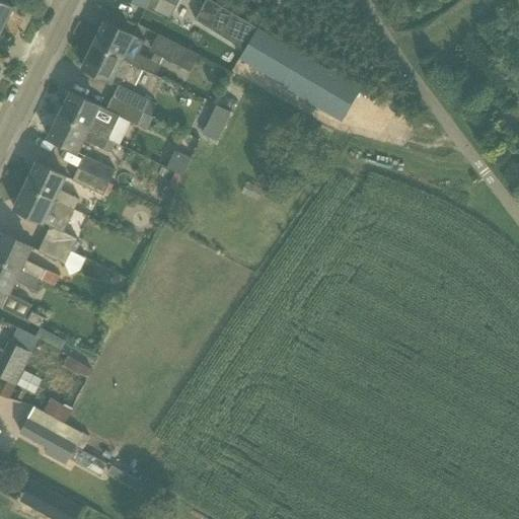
[(0,0),(0,34),(0,35),(14,7),(0,0)]
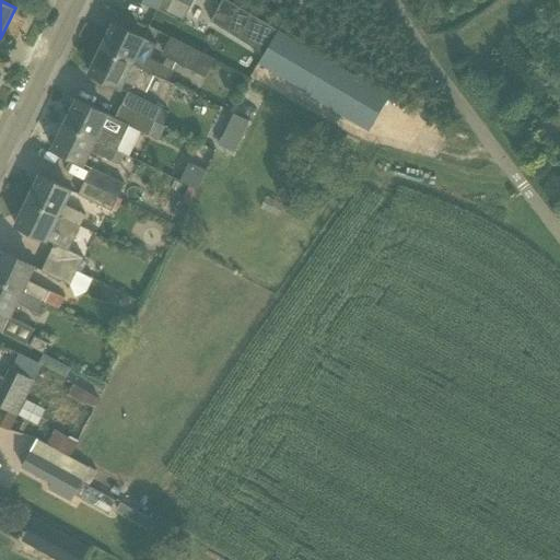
[(143,0),(183,20),(188,9),(193,0),(143,0)]
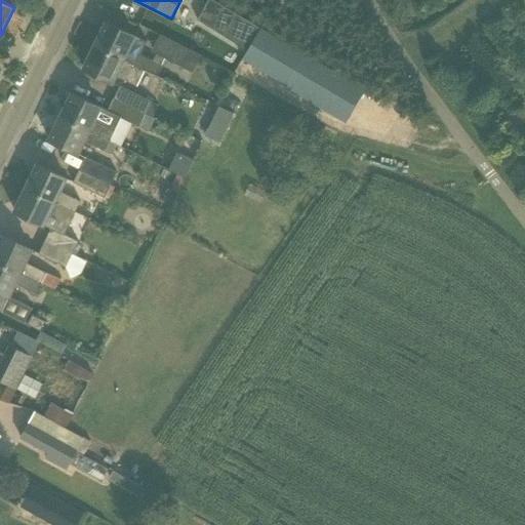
[(243,59),(287,85),(286,86),(348,122),(366,90),(260,29),(211,0),(208,0),(206,5),(200,19),(249,49),(243,59)]
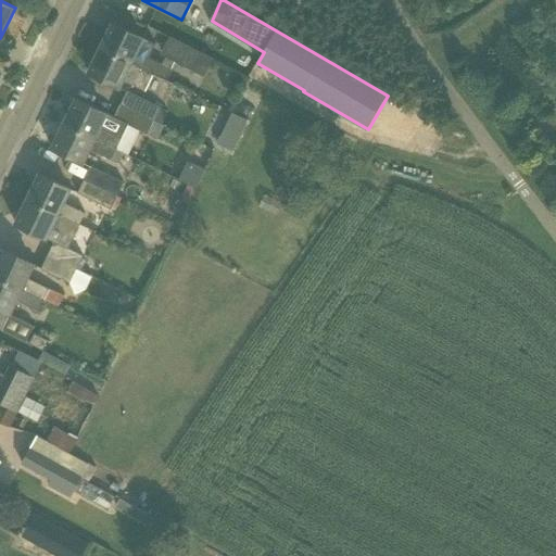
[(113,24),(101,49),(152,74),(168,81),(173,71),(135,52),(142,38),(113,24)]
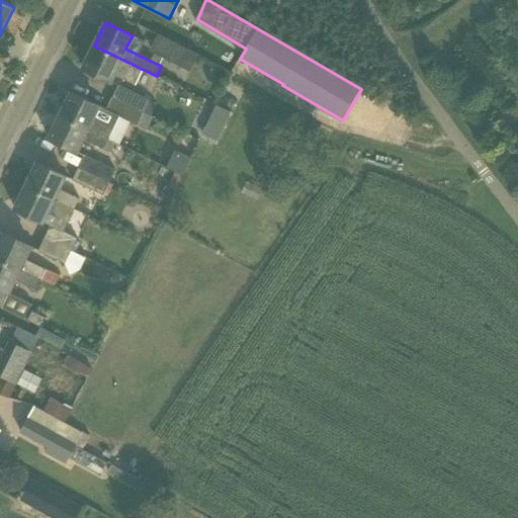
[(151,51),(190,72),(199,55),(159,34),(151,51)]
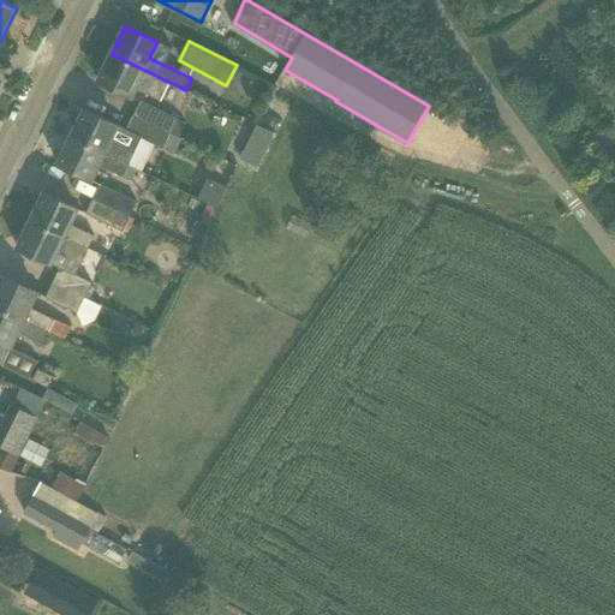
[(159,102),(162,94),(168,82),(112,54),(99,82),(131,97),(135,90),(159,102)]
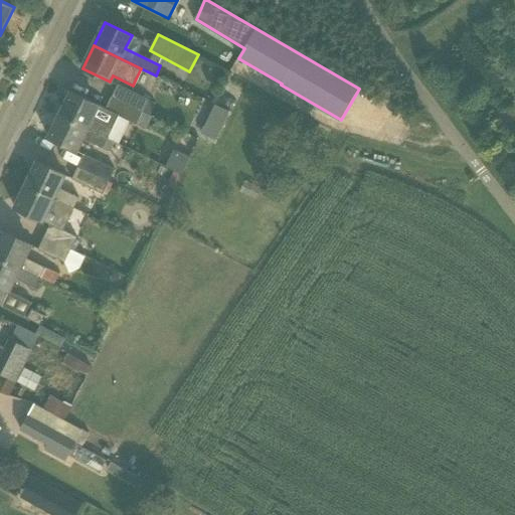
[(112,98),(143,112),(149,100),(118,84),(112,98)]
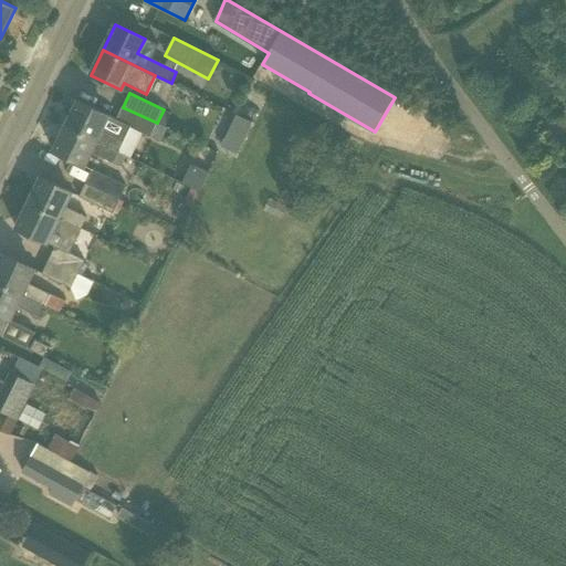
[(117,119),(108,115),(79,101),(65,127),(117,152),(123,140),(129,127),(150,136),(157,123),(123,107),(117,119)]
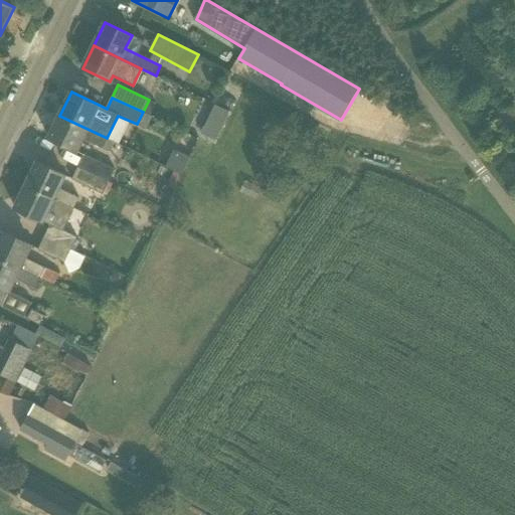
[(222,127),(229,112),(215,105),(208,120),(222,127)]
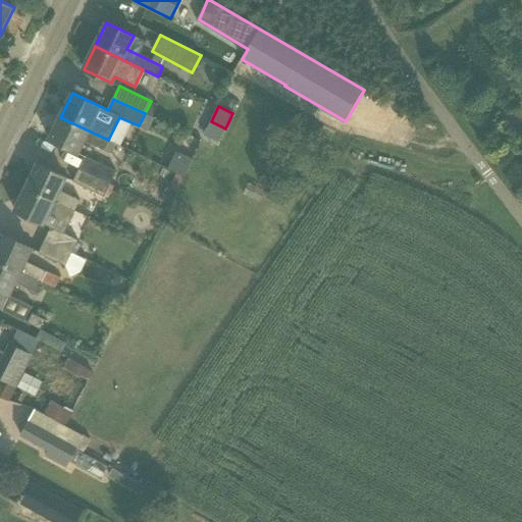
[(84,140),(104,150),(105,150),(110,141),(108,140),(60,117),(49,140),(76,153),(84,140)]
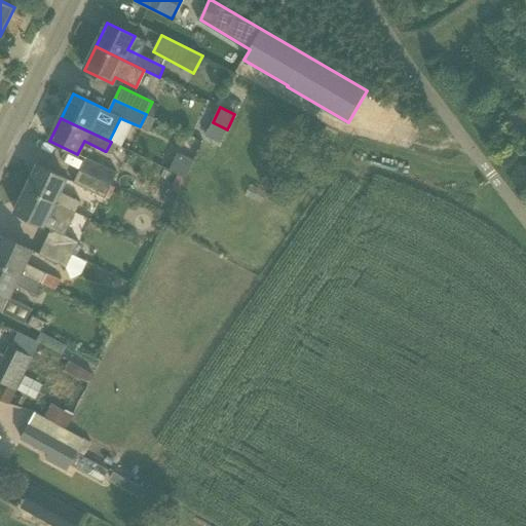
[(181,151),(172,170),(188,177),(196,159),(181,151)]
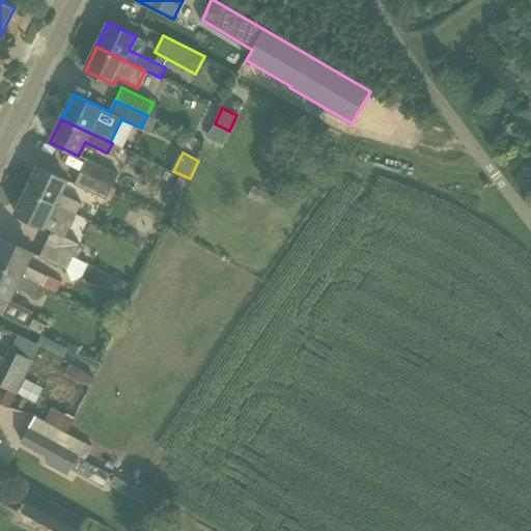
[(112,187),(118,174),(87,159),(81,172),(112,187)]
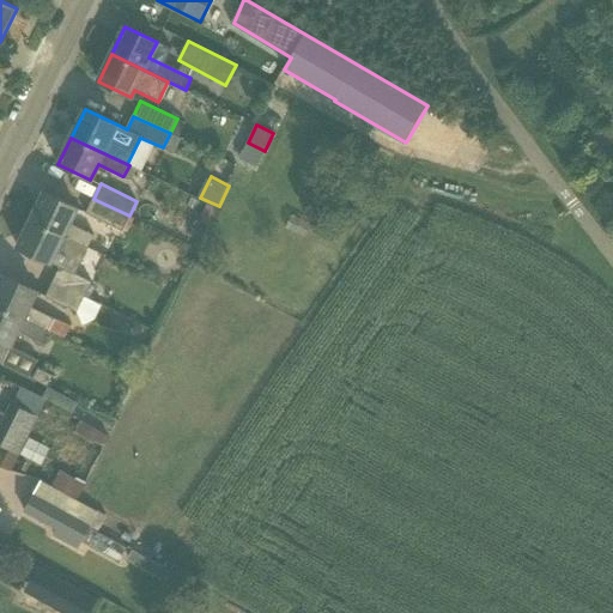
[(70,224),(77,208),(44,192),(31,219),(87,247),(93,235),(70,224)]
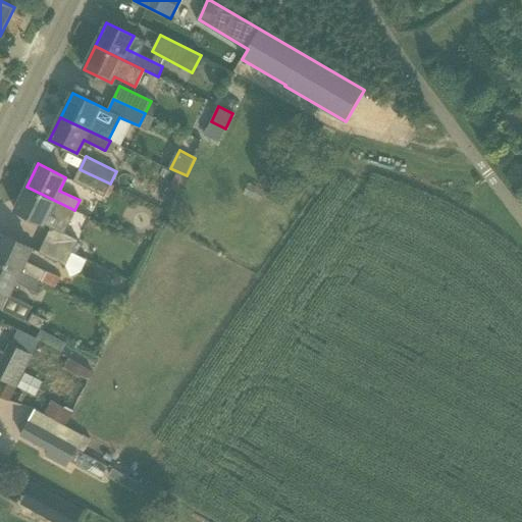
[(104,197),(110,184),(80,169),(73,181),(104,197)]
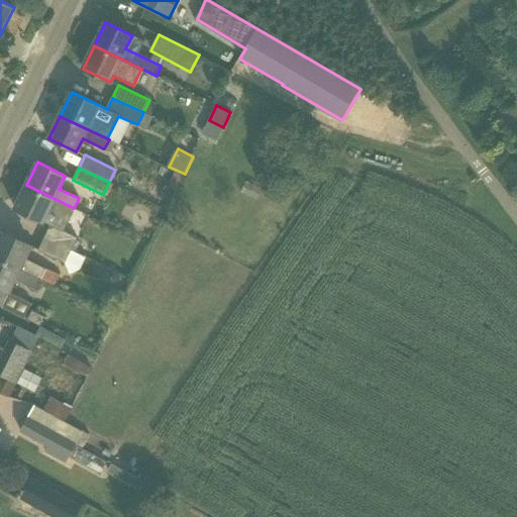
[(175,172),(168,187),(175,190),(182,176),(175,172)]
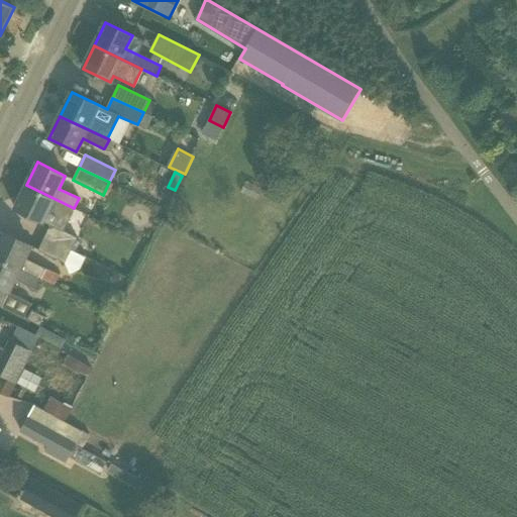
[(26,185),(15,208),(42,222),(42,221),(50,225),(63,231),(69,218),(74,208),(26,185)]
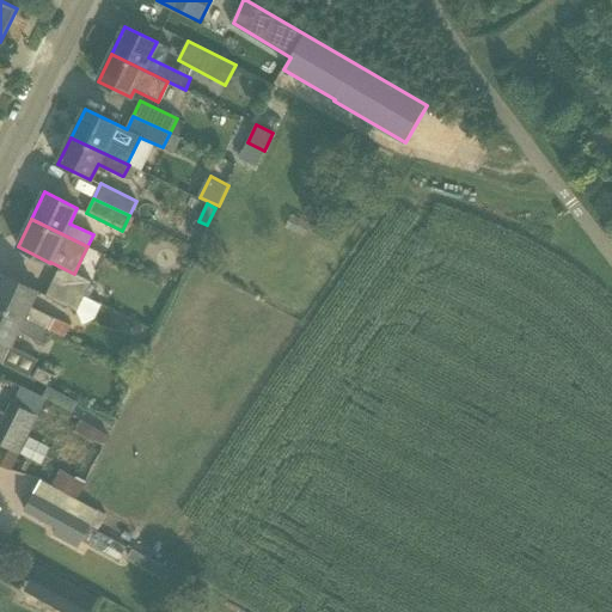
[(60,267),(53,282),(84,297),(91,281),(74,274),(60,267)]
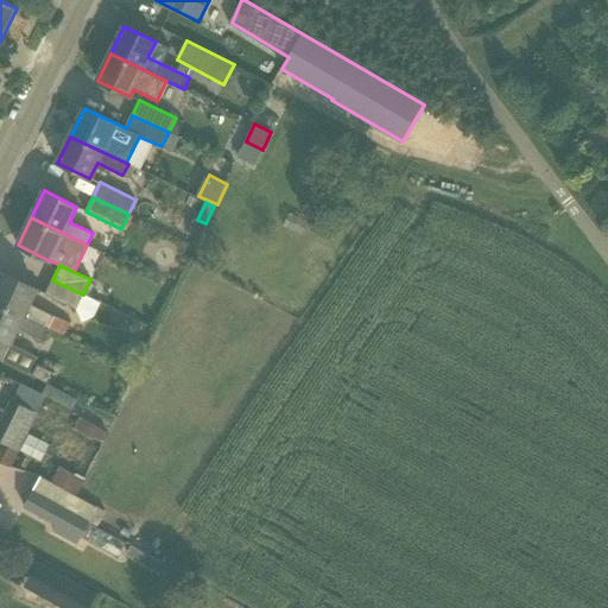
[(27,304),(36,289),(4,273),(0,280),(0,304),(48,328),(49,328),(55,317),(52,316),(27,304)]
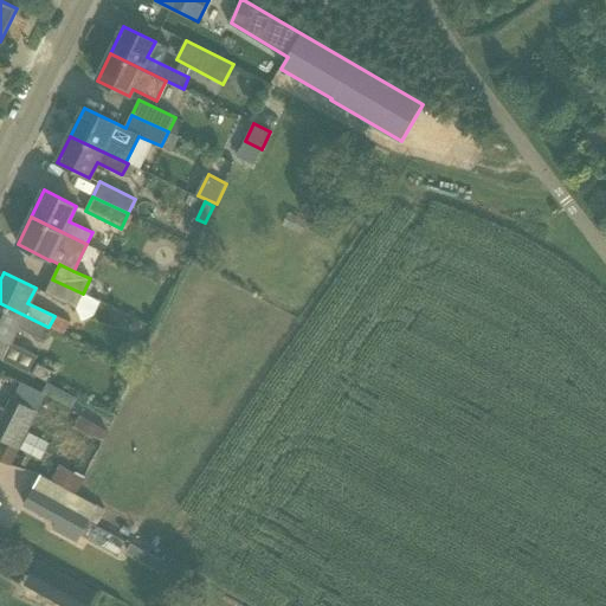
[(45,294),(76,309),(84,294),(83,294),(52,279),(45,294)]
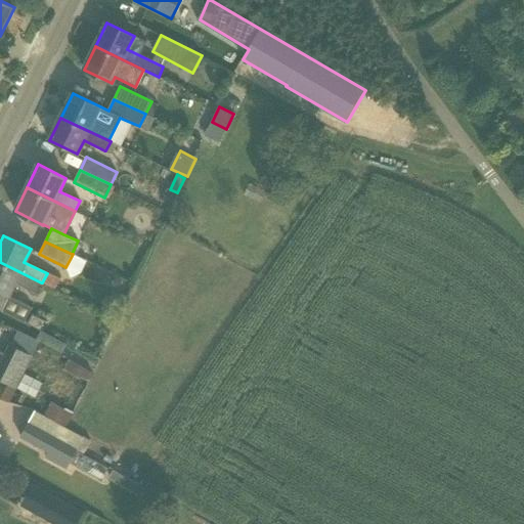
[(0,309),(26,321),(33,307),(8,296),(15,281),(36,292),(41,282),(0,262),(0,309)]
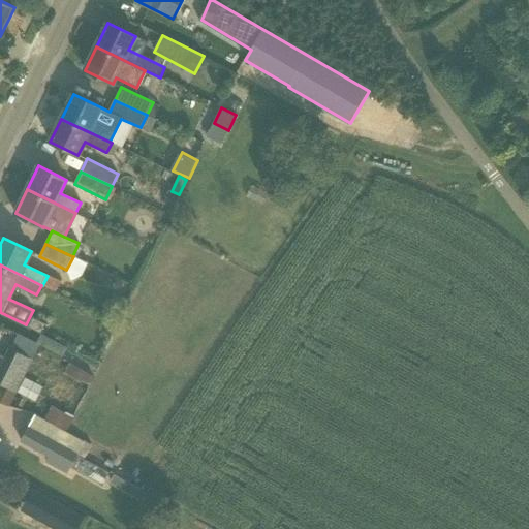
[(48,276),(42,285),(55,291),(60,282),(48,276)]
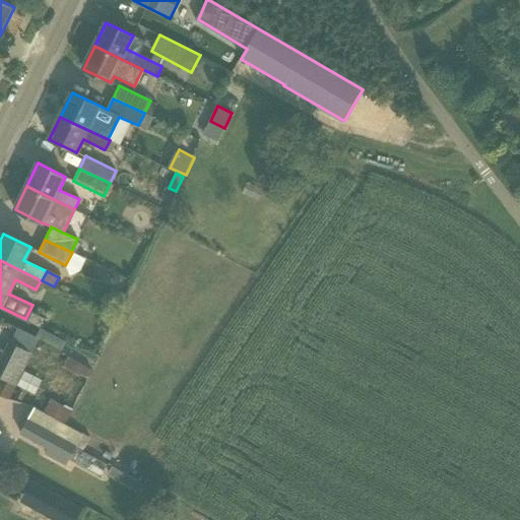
[(27,321),(41,328),(46,318),(33,312),(27,321)]
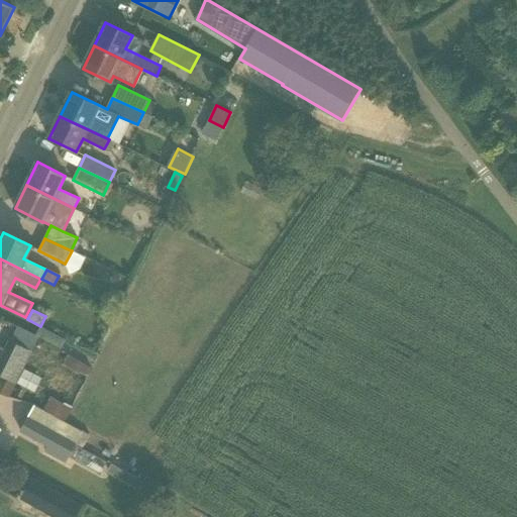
[(66,338),(40,326),(35,334),(62,347),(66,338)]
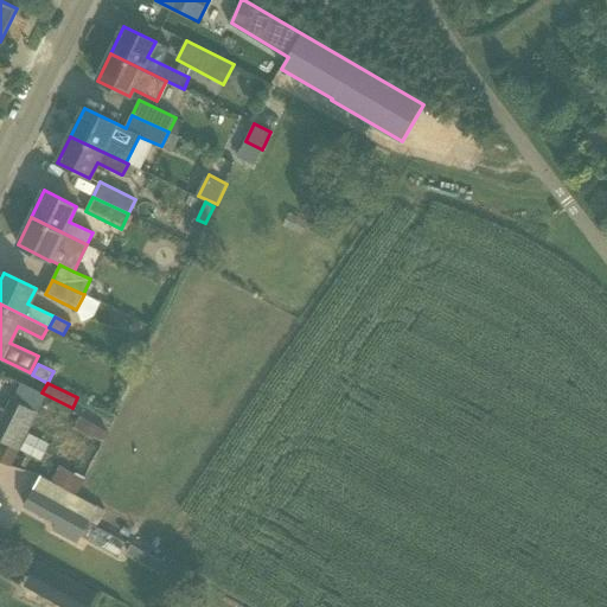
[(0,438),(10,443),(19,448),(38,413),(12,400),(7,410),(0,406),(0,438)]
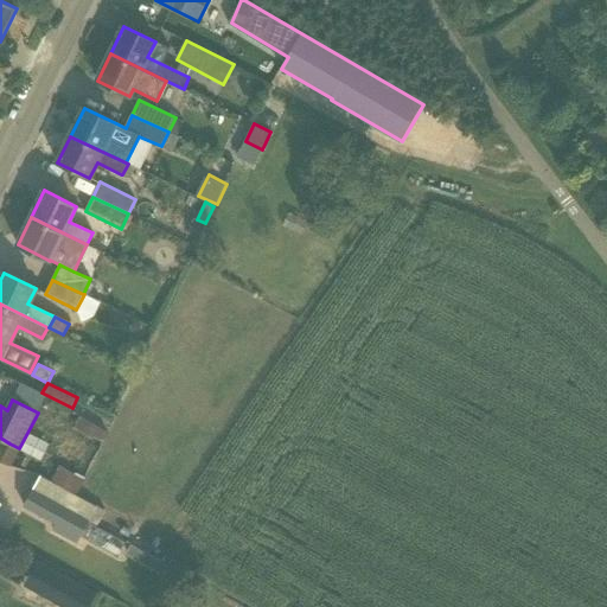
[(12,466),(20,449),(19,448),(10,443),(0,462),(12,466)]
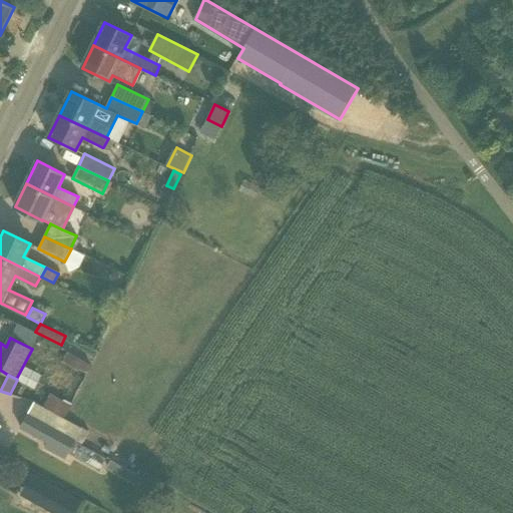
[(56,427),(63,415),(43,405),(35,401),(29,413),(56,427)]
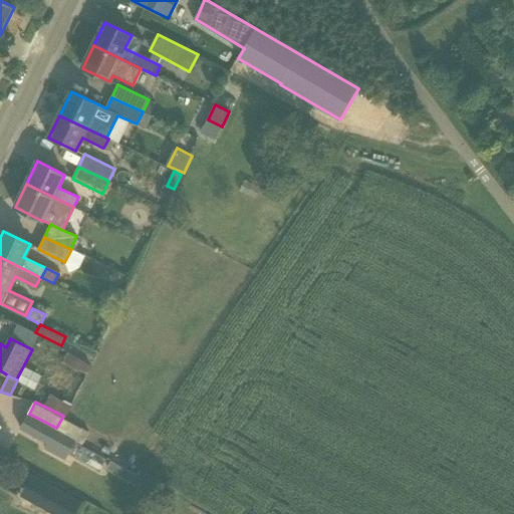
[(57,429),(56,428),(29,414),(21,428),(48,443),(50,444),(57,429)]
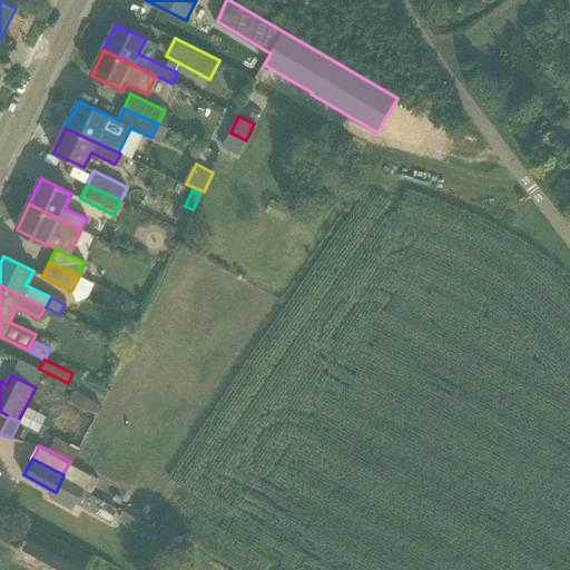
[(84,487),(87,488),(92,491),(100,478),(74,463),(70,461),(62,474),(64,475),(84,487)]
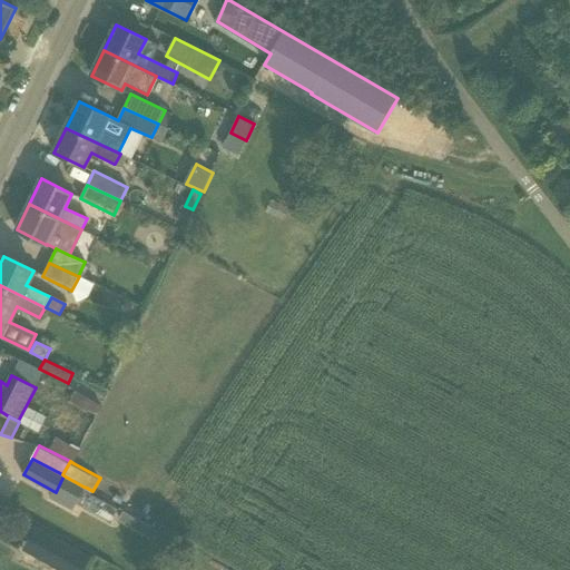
[(56,492),(53,491),(50,497),(72,509),(84,487),(64,475),(56,492)]
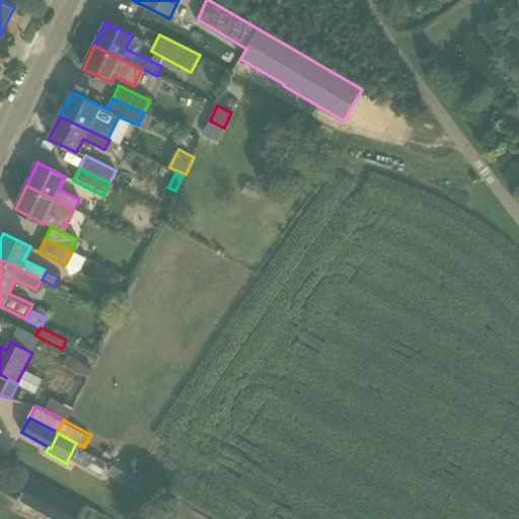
[(107,474),(119,480),(124,471),(112,465),(107,474)]
